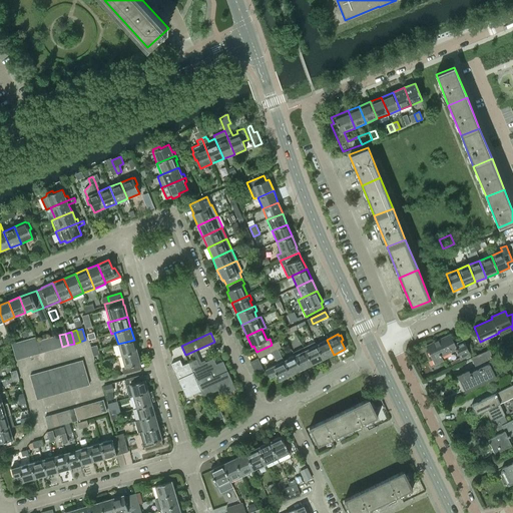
[(62,347),(59,335),(53,337),(57,349),(62,347)]
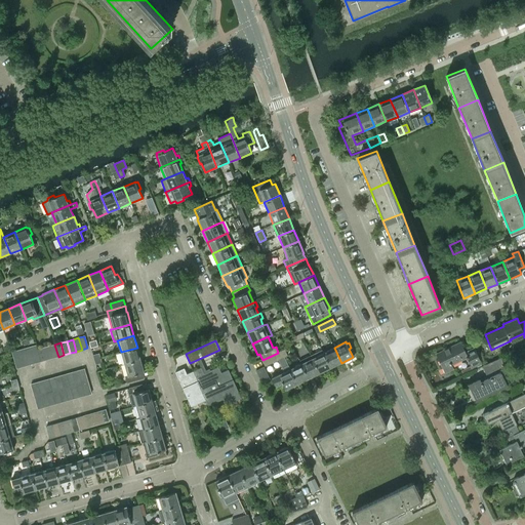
[(474,348),(465,352),(460,342),(436,355),(444,372),(453,368),(451,364),(466,357),(472,370),(482,366),(474,348)]
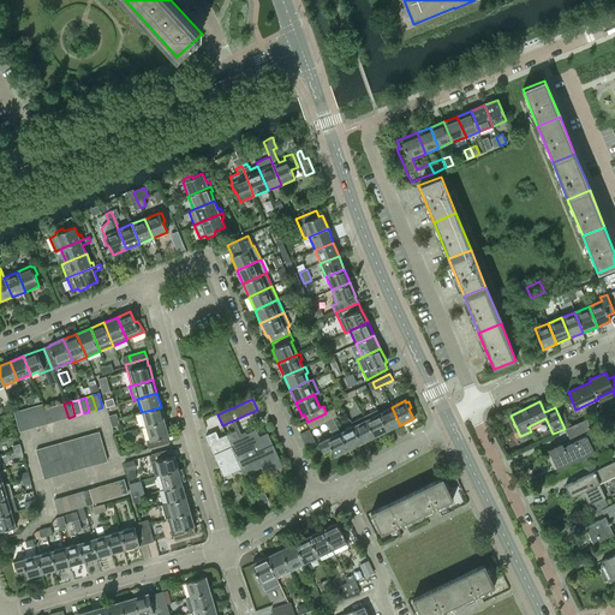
[(64,404),(57,406),(61,419),(69,418),(64,404)]
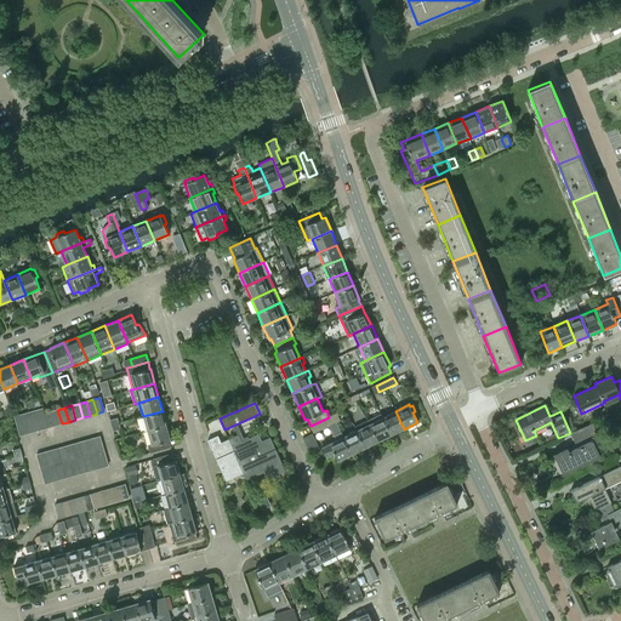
[(62,423),(57,410),(51,411),(55,426),(62,423)]
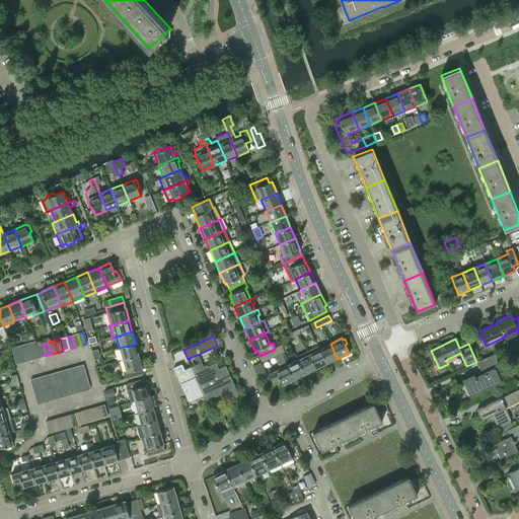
[(43,344),(36,346),(40,358),(46,356),(43,344)]
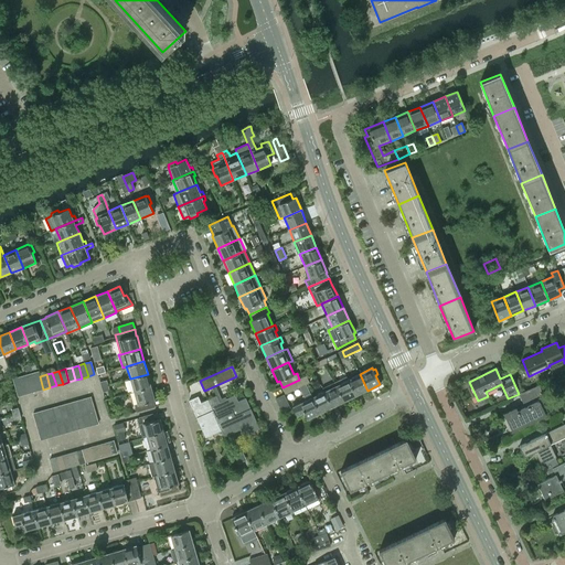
[(130,379),(128,380),(131,393),(134,392),(151,386),(148,374),(130,379)]
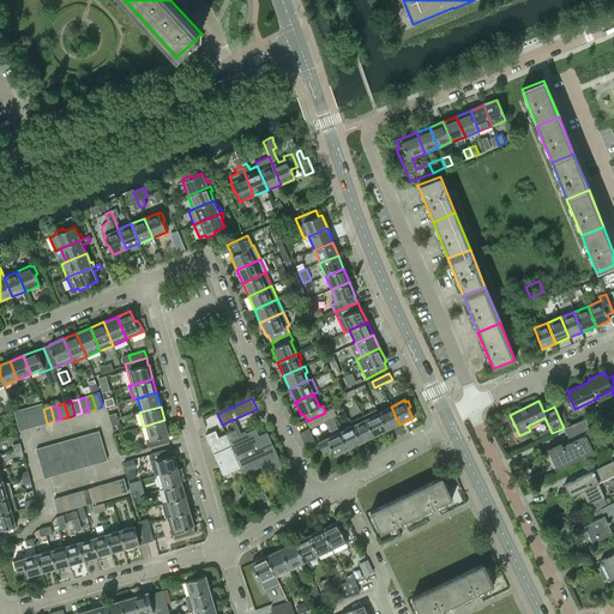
[(378,413),(386,431),(399,425),(391,407),(378,413)]
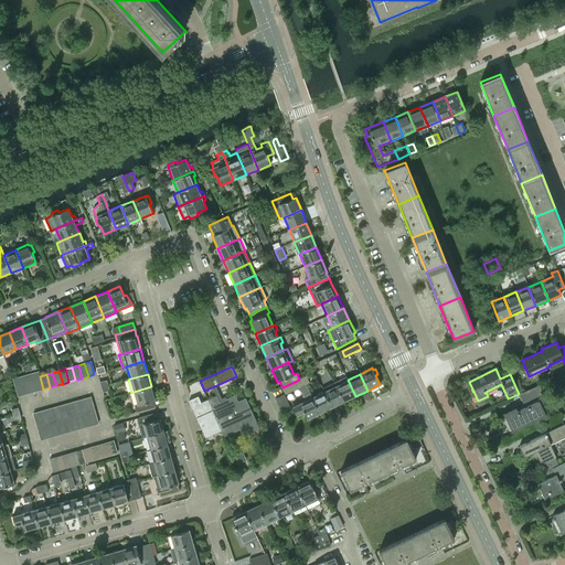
[(36,391),(43,390),(40,376),(33,379),(36,391)]
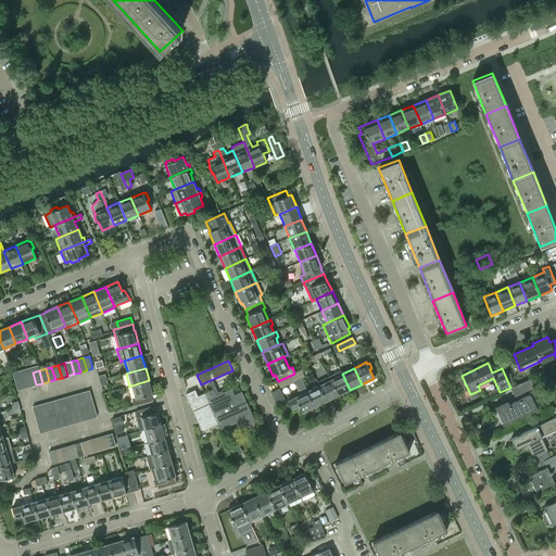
[(329,376),(338,395),(350,390),(342,374),(340,370),(329,376)]
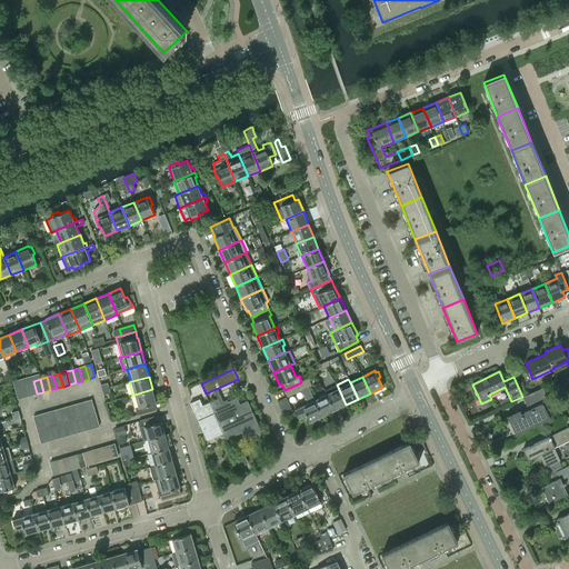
[(37,393),(33,381),(27,382),(31,396),(37,393)]
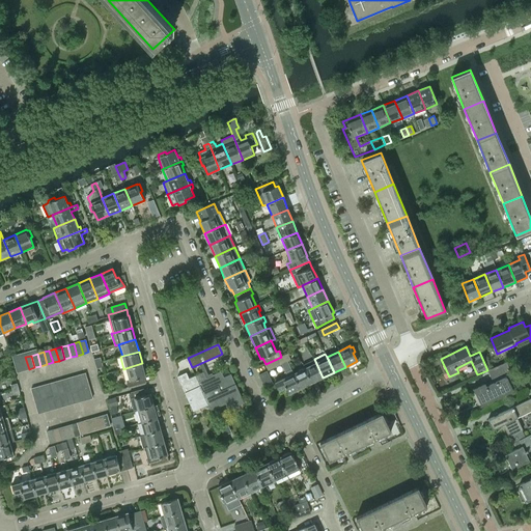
[(286,361),(283,356),(281,357),(266,364),(268,369),(281,363),(286,361)]
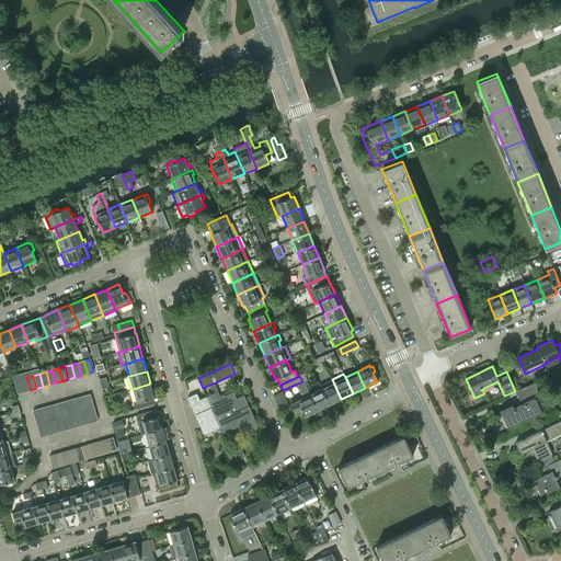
[(31,390),(26,377),(21,379),(24,391),(31,390)]
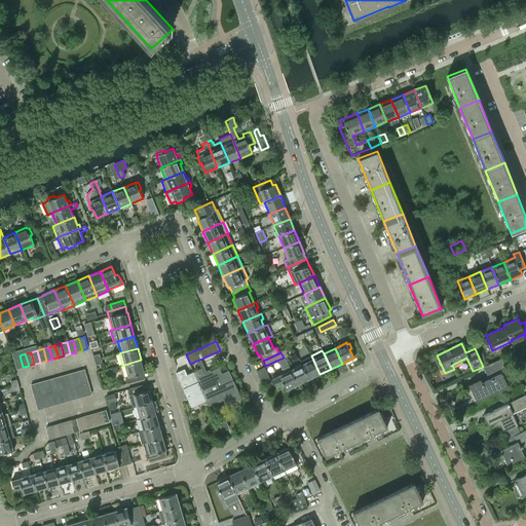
[(506,387),(499,374),(506,370),(503,364),(512,360),(509,354),(476,370),(476,371),(485,367),(490,378),(482,382),(480,379),(468,385),(477,402),(506,387)]
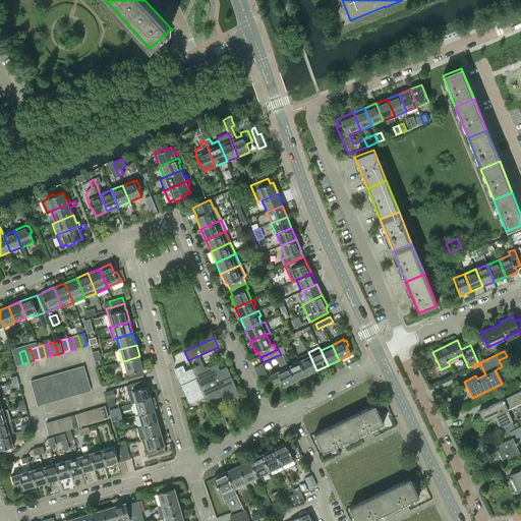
[(22,363),(19,352),(13,354),(16,365),(22,363)]
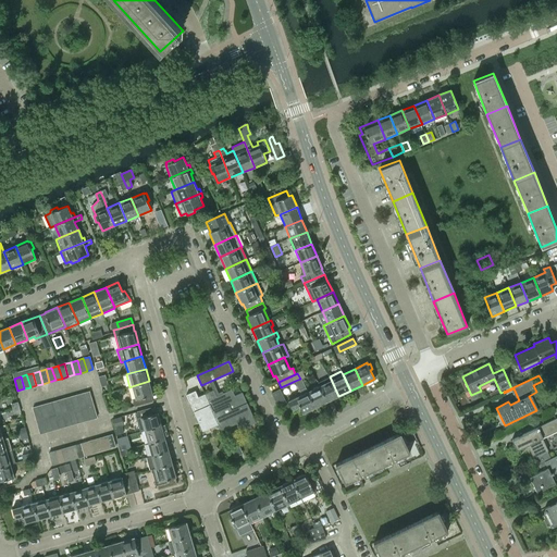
[(319,386),(327,401),(338,396),(330,376),(318,382),(319,386)]
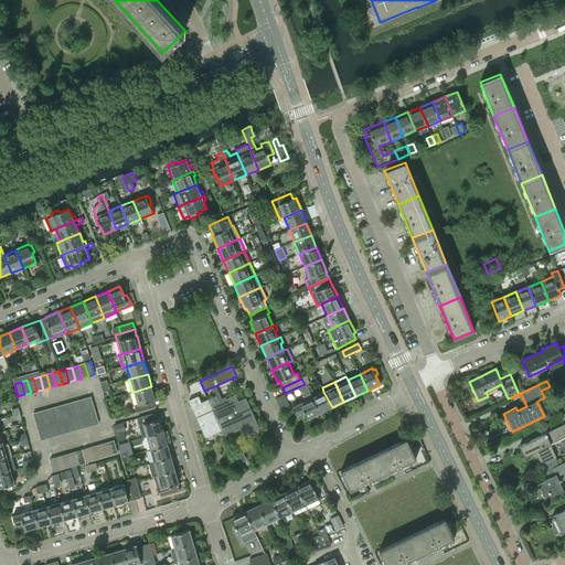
[(305,384),(299,386),(304,396),(310,394),(306,384),(305,384)]
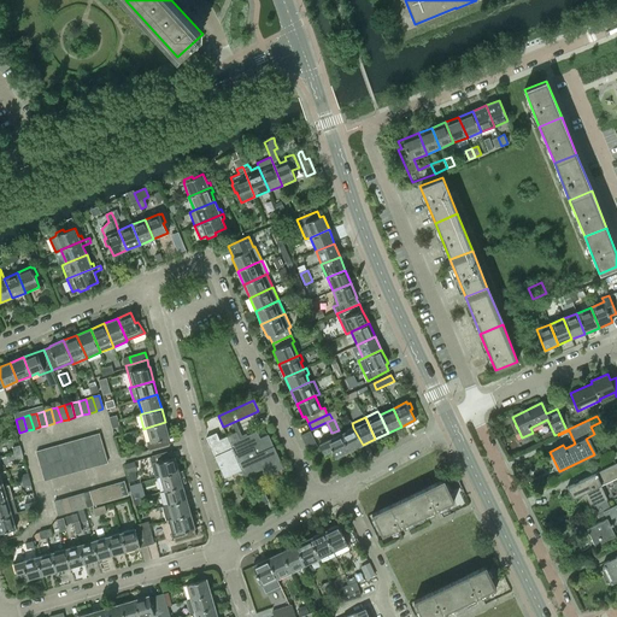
[(169,436),(165,422),(146,428),(150,442),(147,442),(150,450),(169,444),(166,438),(169,436)]
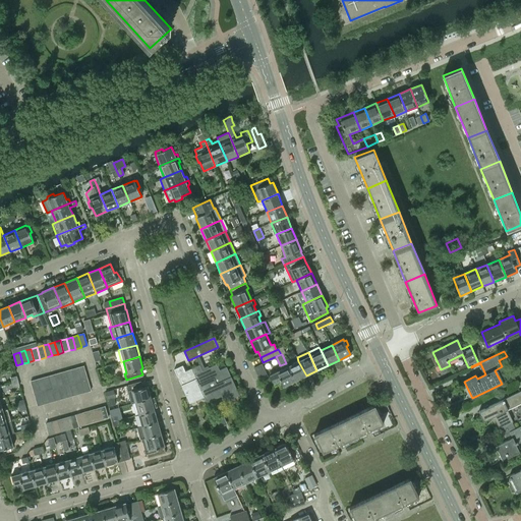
[(287,366),(295,382),(306,375),(298,361),(287,366)]
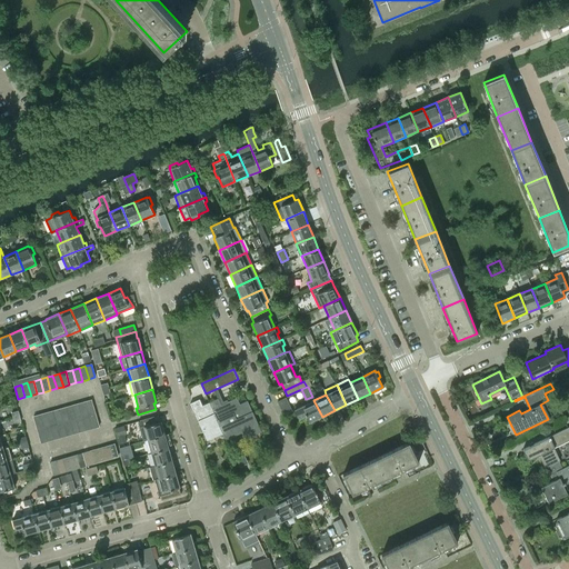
[(322,417),(313,400),(312,397),(306,399),(308,402),(295,409),(299,419),(306,416),(309,422),(322,417)]
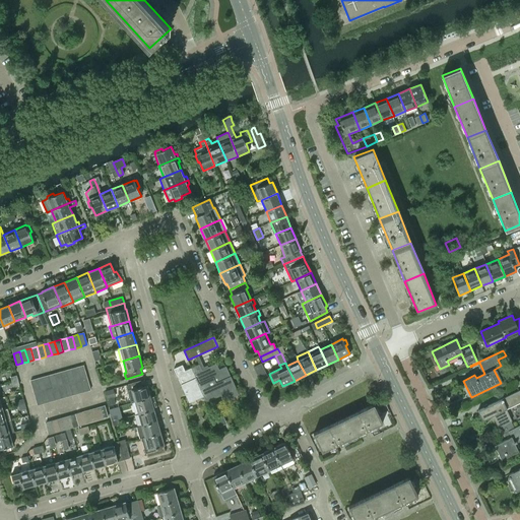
[(174,369),(189,402),(203,396),(206,401),(220,395),(223,401),(239,394),(225,366),(219,369),(216,364),(202,370),(199,364),(185,371),(182,365),(174,369)]
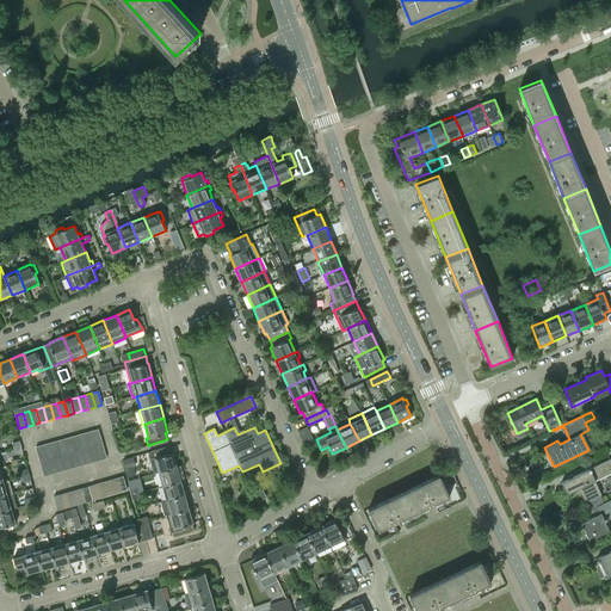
[(91,431),(96,445),(102,444),(98,430),(91,431)]
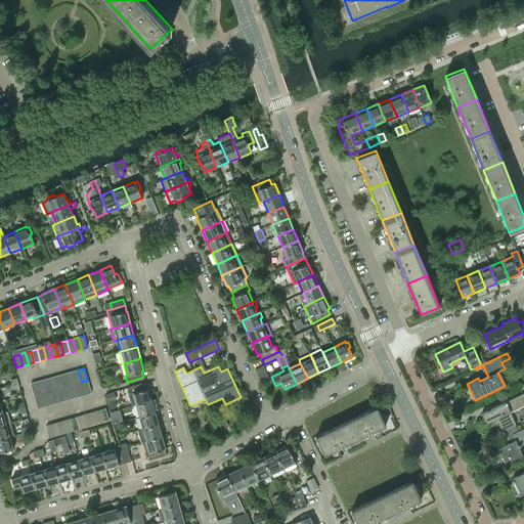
[(76,384),(82,382),(78,369),(72,372),(76,384)]
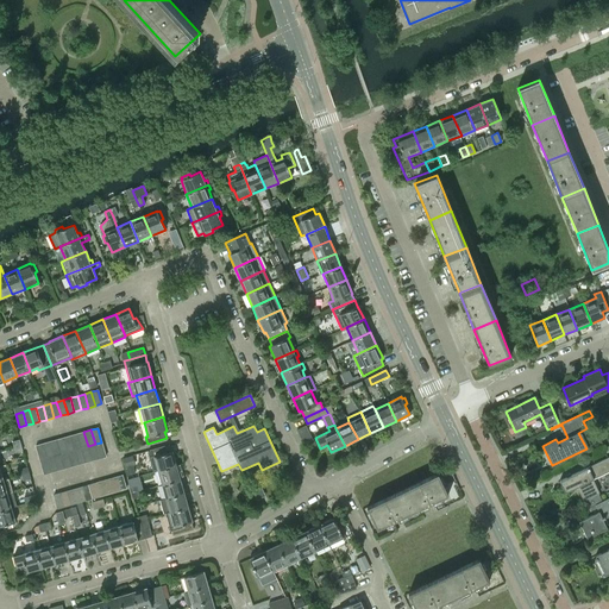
[(81,449),(88,446),(83,432),(77,434),(81,449)]
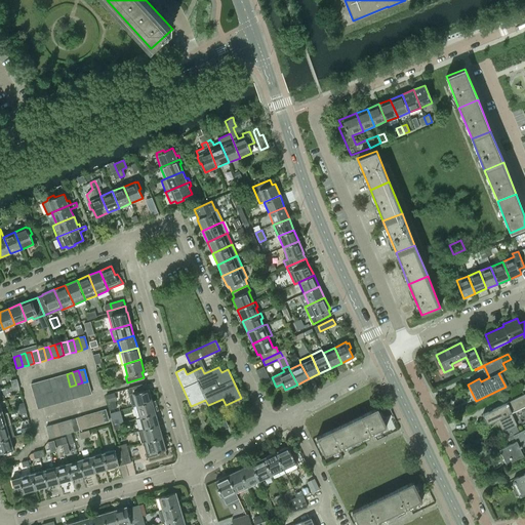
[(64,388),(70,387),(67,374),(61,375),(64,388)]
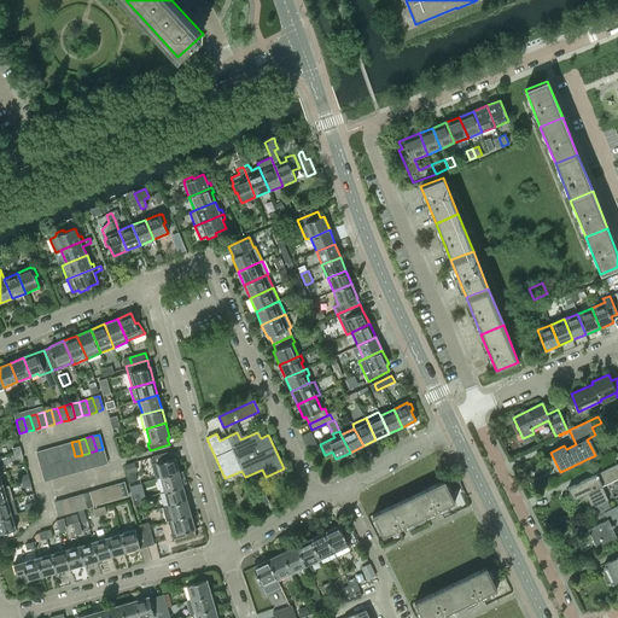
[(69,459),(75,456),(71,442),(64,444),(69,459)]
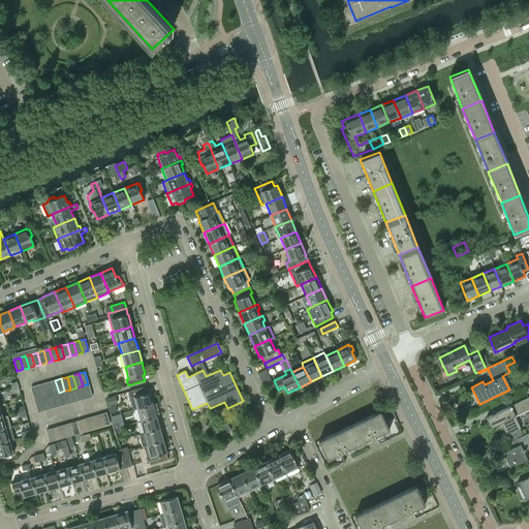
[(53,395),(59,393),(55,380),(49,382),(53,395)]
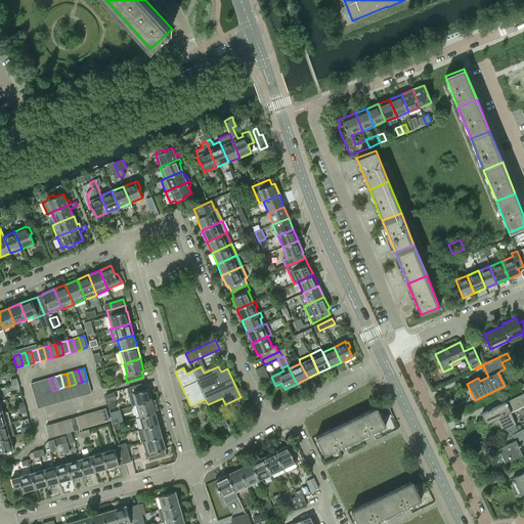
[(46,392),(52,391),(48,379),(43,380),(46,392)]
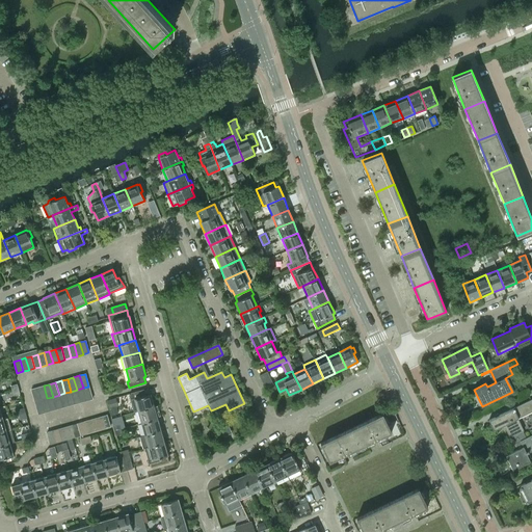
[(37,388),(41,400),(47,398),(44,386),(37,388)]
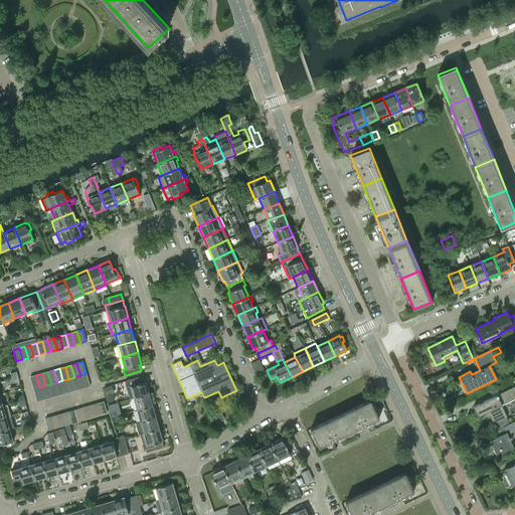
[(86,374),(80,375),(83,387),(90,386),(86,374)]
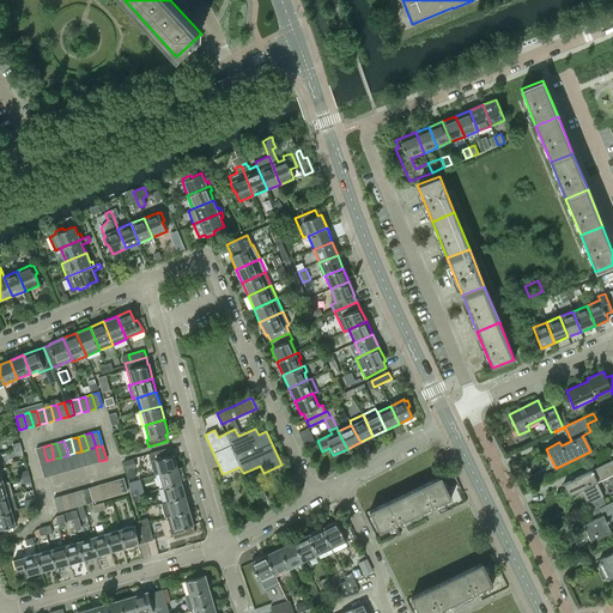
[(36,449),(40,463),(47,461),(43,447),(36,449)]
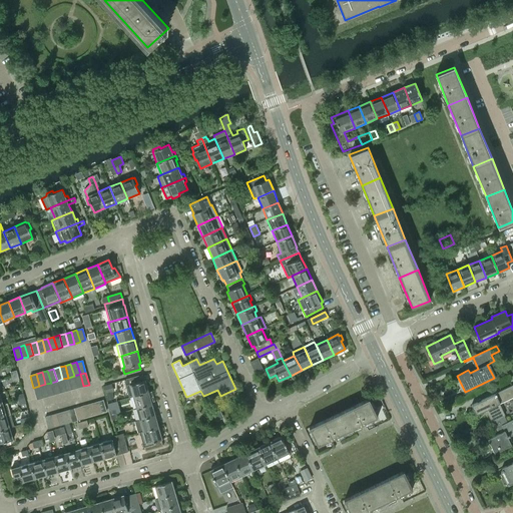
[(77,388),(83,386),(80,374),(74,376),(77,388)]
